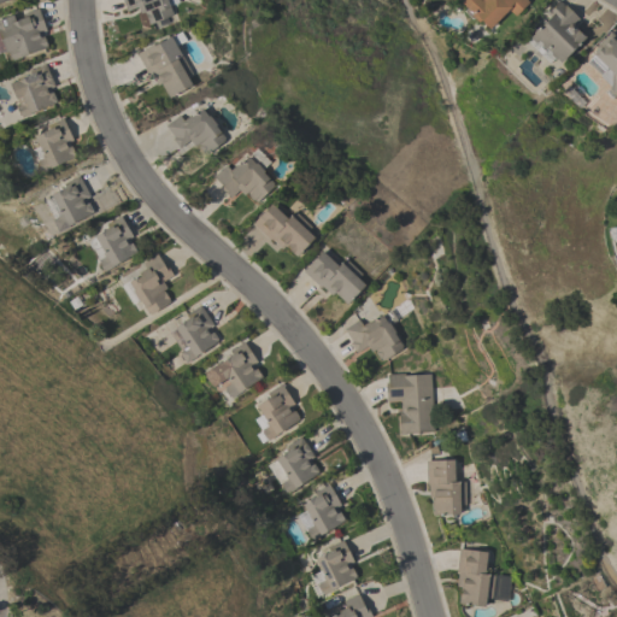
[(165,0),(171,13),(170,15),(171,16),(150,25),(147,19),(145,21),(144,15),(145,15),(144,12),(140,13),(137,6),(127,11),(122,0),(165,0)]
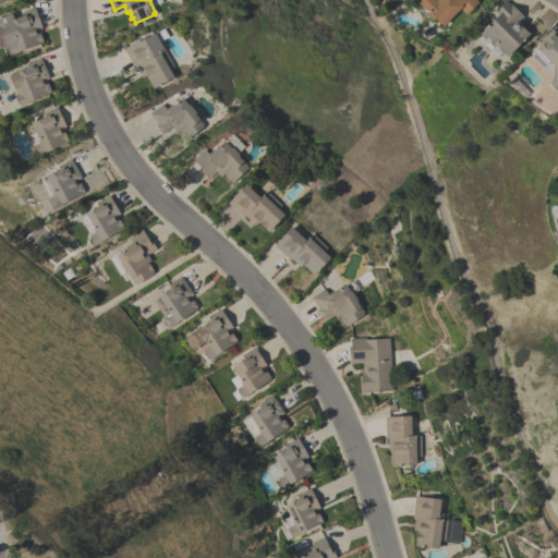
[(475,0),(477,2),(465,15),(459,9),(443,26),(435,17),(432,21),(427,16),(426,17),(419,10),(422,8),(416,2),(419,0),(475,0)]
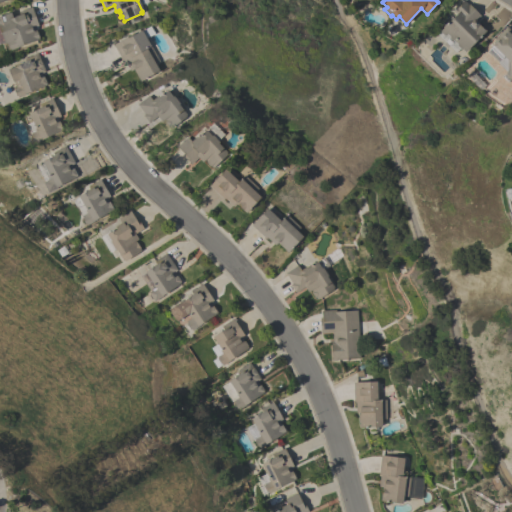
[(455,52),(437,34),(440,31),(439,30),(441,28),(442,26),(444,24),(446,24),(456,14),(453,11),(463,0),(468,5),(468,4),(480,15),(475,19),(478,22),(478,24),(485,31),(465,52),(461,48),(459,48),(455,52)]
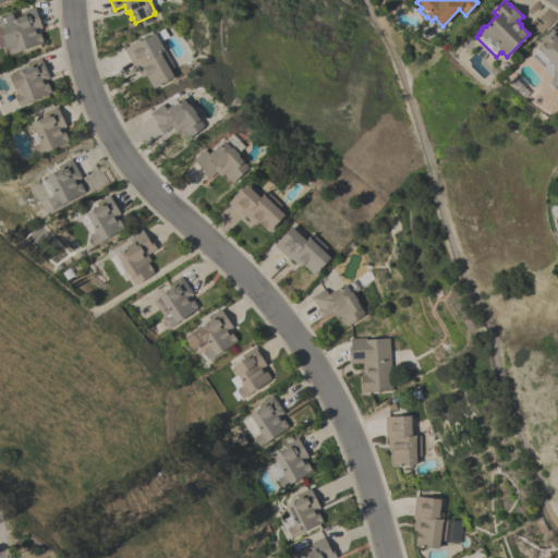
[(22,50),(11,55),(10,52),(9,53),(7,47),(4,47),(4,46),(0,47),(0,16),(11,13),(13,19),(21,16),(20,13),(34,8),(41,27),(38,29),(43,43),(22,50)]
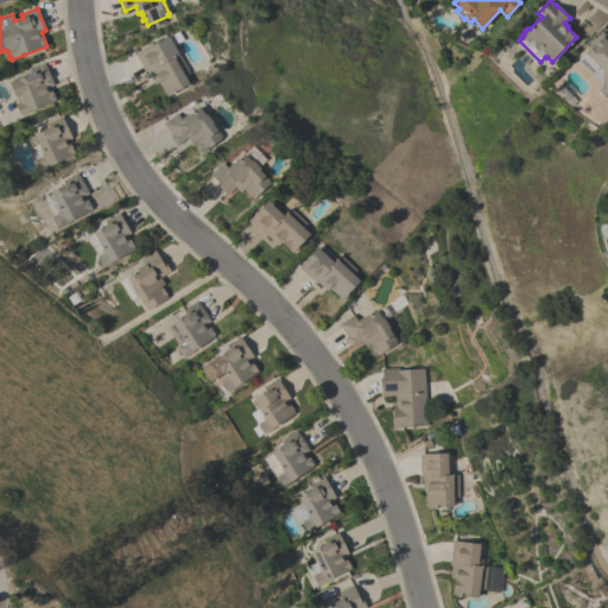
[(166,96),(158,82),(154,84),(147,73),(146,74),(134,54),(158,39),(158,40),(168,36),(169,37),(178,31),(183,39),(173,45),(189,73),(184,75),(189,83),(166,96)]
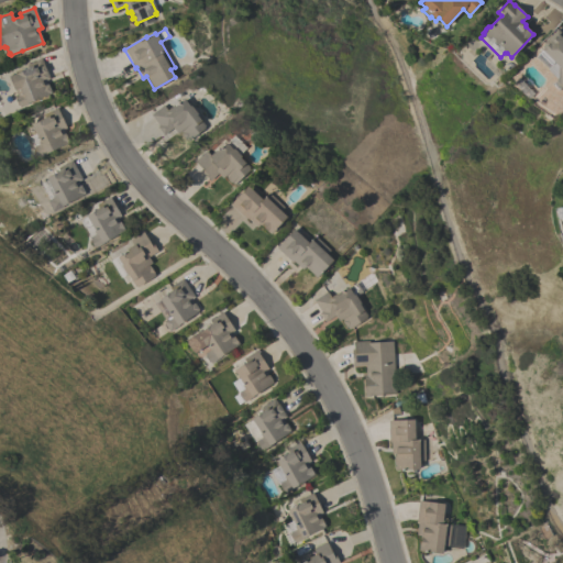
[(562,35),(562,85),(562,86),(558,86),(555,84),(555,78),(547,69),(548,68),(536,56),(544,46),(542,44),(556,29),(562,35)]
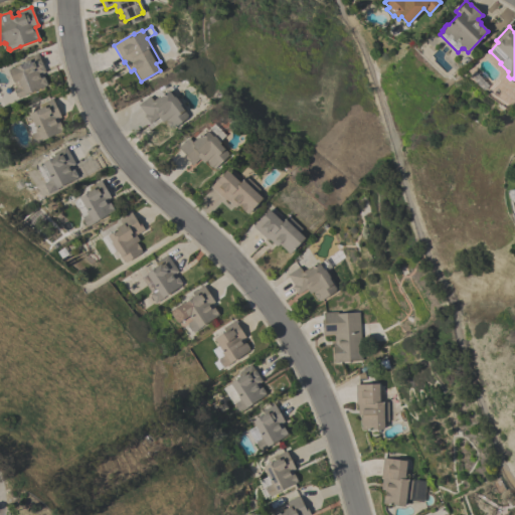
[(25,95),(18,99),(17,97),(16,97),(13,91),(14,90),(13,88),(16,87),(14,82),(13,82),(7,69),(23,63),(22,62),(25,61),(24,58),(37,53),(45,71),(41,73),(43,77),(46,84),(46,86),(25,95)]
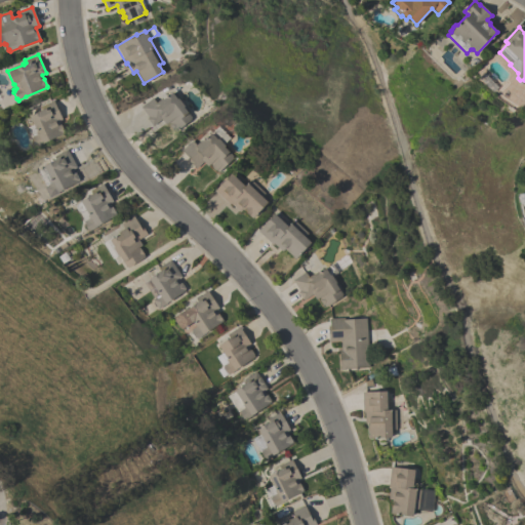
[(156,103),(161,98),(162,99),(171,92),(176,98),(177,98),(184,107),(183,108),(191,117),(190,118),(191,119),(174,132),(167,123),(165,125),(161,119),(152,126),(147,118),(148,117),(140,107),(152,97),(156,103)]
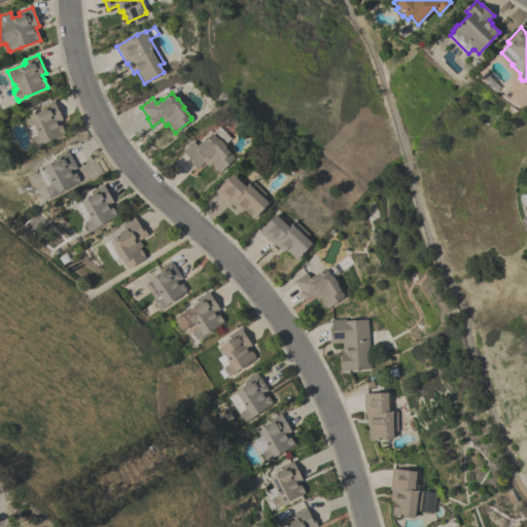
[(35,148),(30,139),(32,138),(27,128),(24,119),(41,110),(40,107),(53,101),(62,119),(58,121),(64,133),(35,148)]
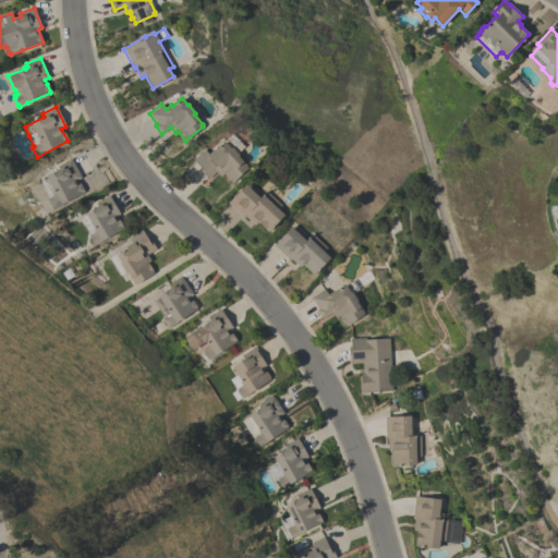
[(199,171),(202,170),(192,160),(204,149),(208,154),(214,148),(215,150),(231,134),(243,146),(237,154),(239,155),(238,156),(247,166),(246,167),(247,168),(231,183),(229,181),(228,181),(223,177),(225,176),(222,174),(220,177),(216,172),(208,179),(199,171)]
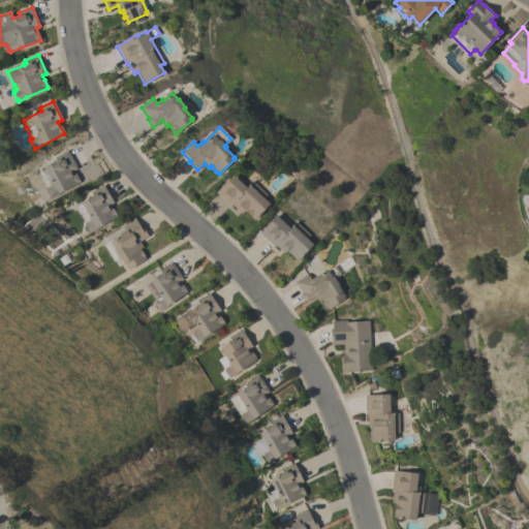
[(44,188),(51,185),(50,182),(51,182),(43,167),(56,161),(54,157),(67,151),(76,168),(73,170),(79,181),(78,181),(79,183),(50,198),(44,188)]
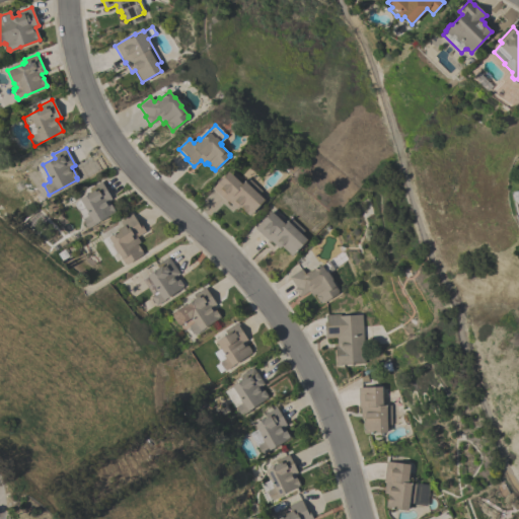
[(241,183),(247,177),(262,191),(257,195),(264,200),(248,216),(237,206),(235,208),(228,201),(226,202),(212,189),(227,171),(241,183)]
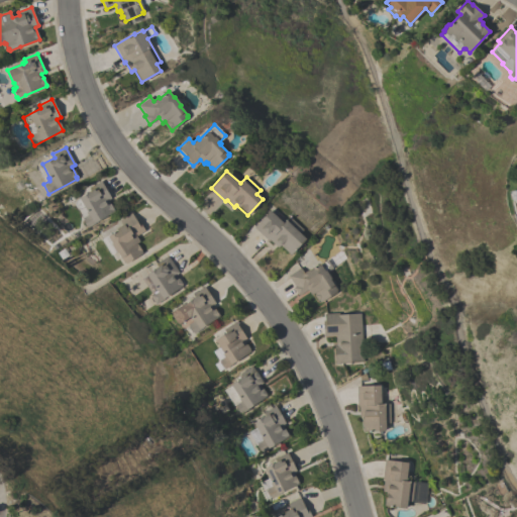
[(110,198),(107,200),(114,211),(87,227),(86,226),(85,226),(82,220),(83,220),(82,218),(87,215),(85,212),(86,211),(78,198),(90,191),(88,188),(100,181),(110,198)]
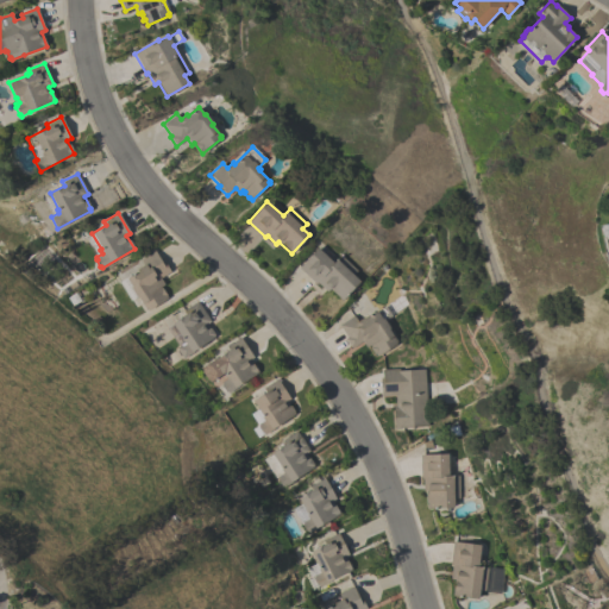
[(333,263),(340,255),(357,270),(352,275),(359,281),(341,300),(330,289),(327,292),(316,283),(315,284),(299,268),(316,248),(333,263)]
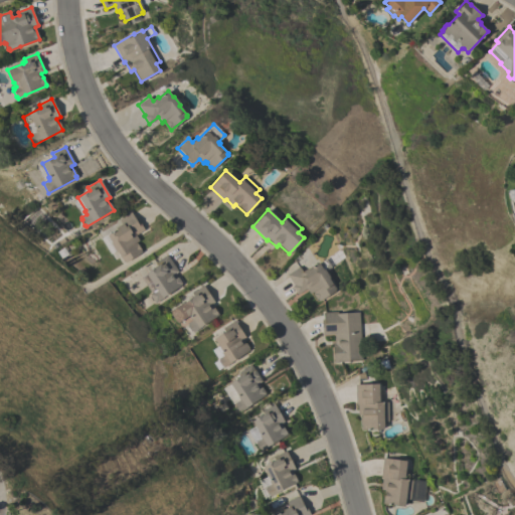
[(117,250),(116,251),(111,243),(112,242),(107,235),(116,229),(115,228),(121,224),(118,219),(130,211),(137,222),(139,220),(144,229),(135,235),(139,240),(136,242),(141,251),(124,263),(117,250)]
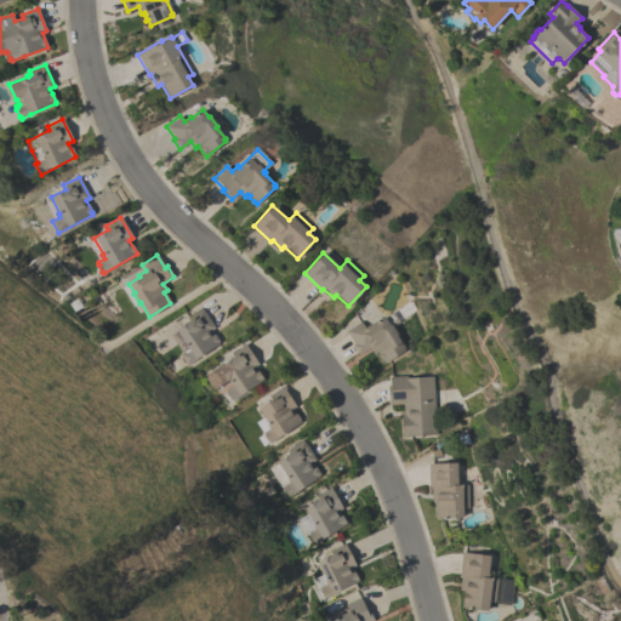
[(178,354),(186,349),(184,346),(186,345),(175,330),(188,320),(186,317),(200,307),(215,328),(210,330),(220,343),(186,365),(178,354)]
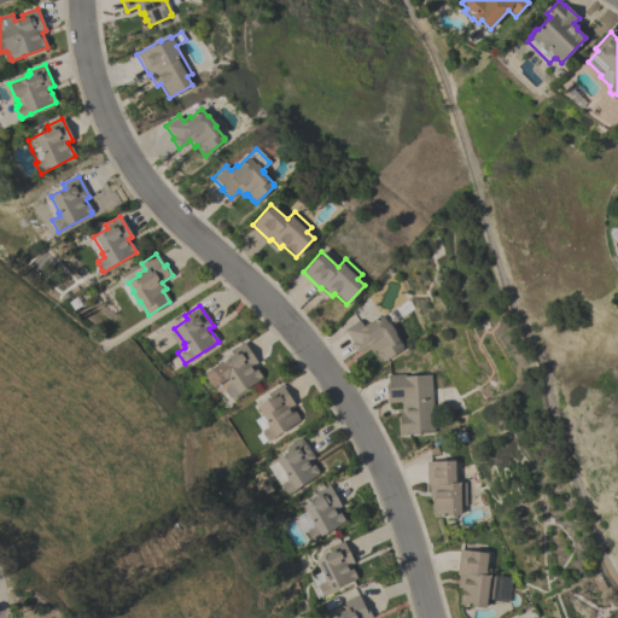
[(350,344),(351,343),(344,330),(353,324),(350,320),(355,318),(356,321),(359,320),(361,324),(360,325),(361,326),(369,321),(371,324),(391,310),(397,320),(390,325),(395,333),(394,333),(402,347),(401,348),(402,349),(383,362),(380,360),(379,360),(374,353),(375,353),(374,350),(372,353),(367,347),(356,354),(350,344)]
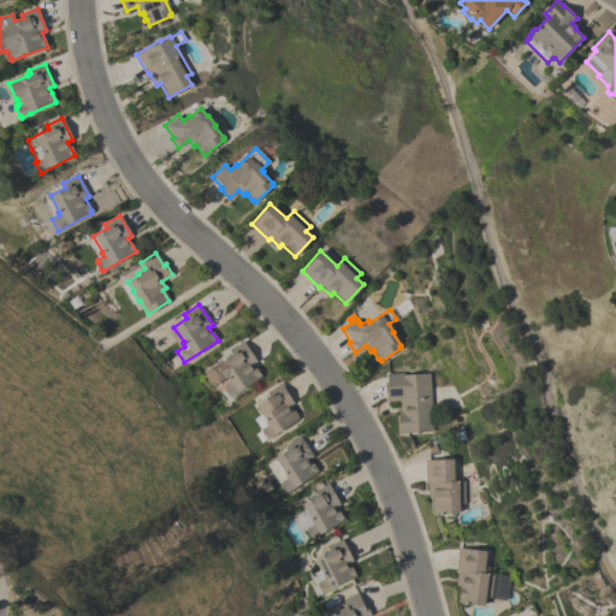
[(230,396),(229,397),(224,390),(225,390),(224,388),(229,384),(226,380),(227,379),(226,377),(219,383),(218,380),(212,384),(211,381),(209,383),(206,377),(207,375),(205,373),(231,355),(229,351),(243,342),(256,361),(253,363),(261,377),(231,398),(230,396)]
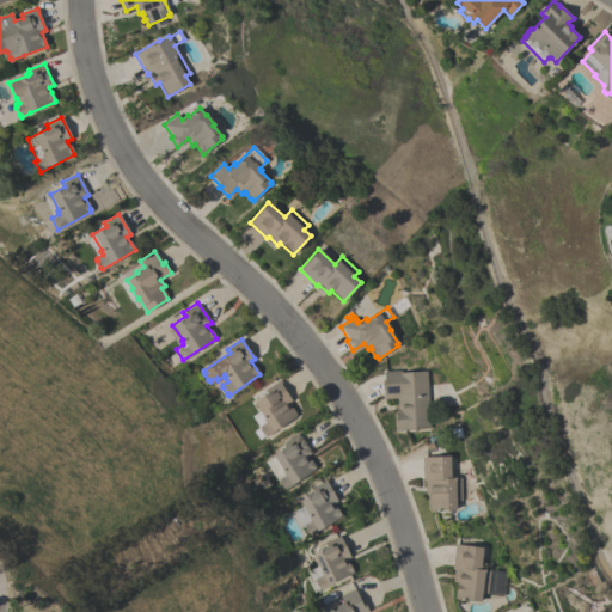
[(427,385),(439,384),(440,405),(428,405),(429,428),(396,430),(395,409),(397,408),(397,397),(383,398),(381,380),(384,380),(384,371),(397,371),(397,372),(426,371),(427,385)]
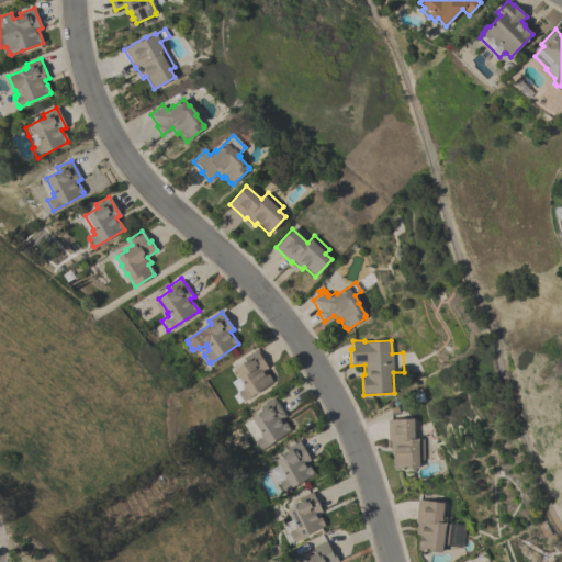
[(237,403),(233,395),(238,392),(232,381),(237,377),(233,370),(245,362),(243,358),(256,349),(268,368),(265,370),(272,381),(250,396),(244,401),(243,400),(237,403)]
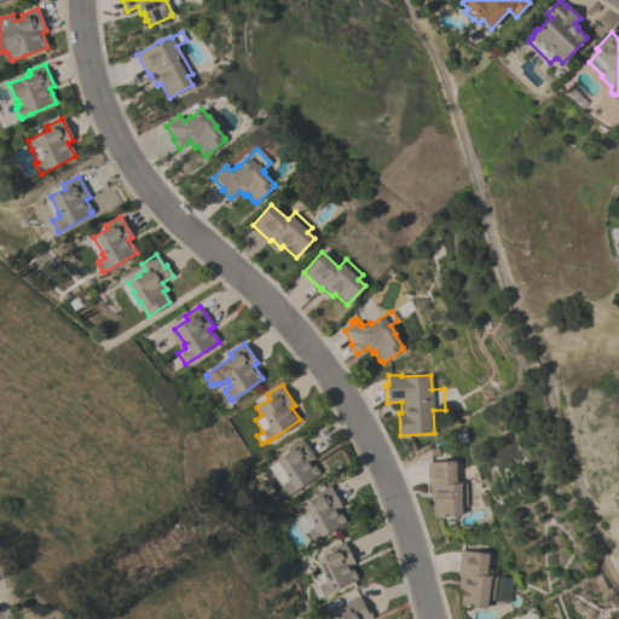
[(288,495),(287,493),(285,495),(281,487),(283,486),(282,485),(281,486),(267,467),(287,455),(285,453),(288,451),(287,449),(301,438),(314,458),(311,461),(319,474),(301,486),(288,495)]
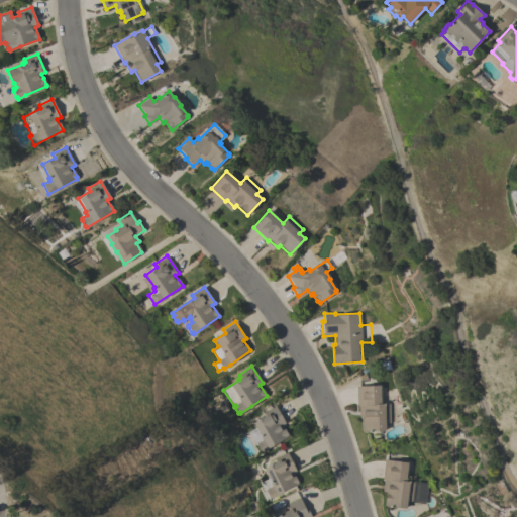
[(381,404),(389,404),(390,415),(397,415),(397,422),(385,422),(385,431),(363,432),(363,427),(362,427),(362,420),(363,420),(363,417),(359,417),(358,406),(356,406),(355,386),(380,385),(381,404)]
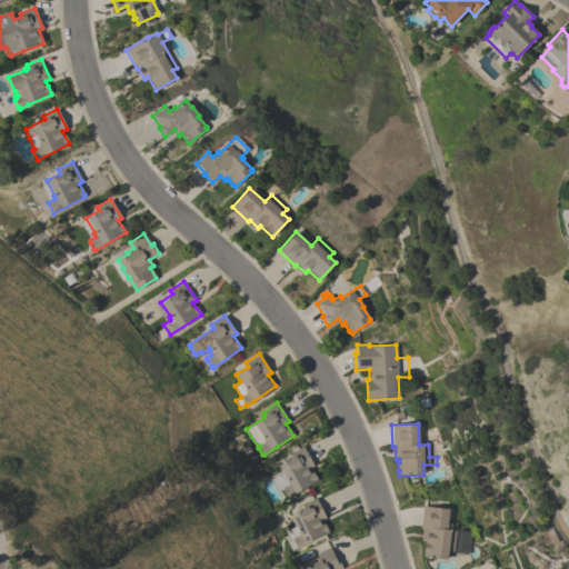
[(278,466),(291,458),(289,455),(302,447),(313,466),(310,468),(318,480),(288,498),(287,496),(286,497),(272,476),(281,470),(278,466)]
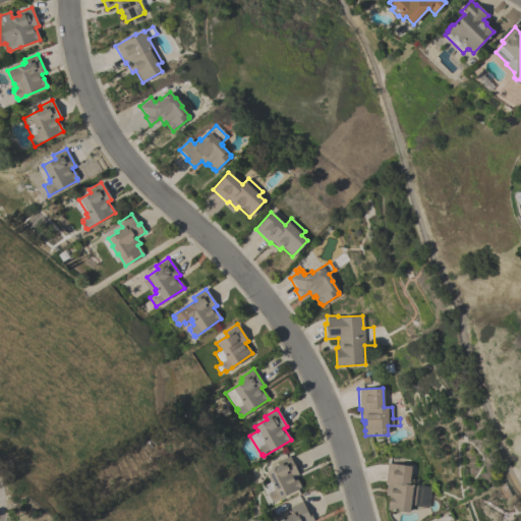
[(268,494),(266,494),(262,485),(270,481),(266,472),(275,467),(275,466),(278,465),(276,462),(289,456),(298,474),(295,476),(300,487),(279,498),(280,499),(273,503),(272,502),(267,504),(264,496),(268,494)]
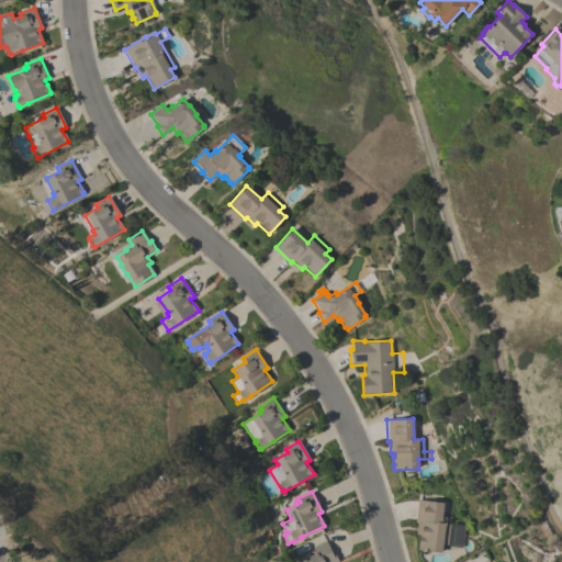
[(440,523),(450,524),(447,546),(442,544),(441,552),(417,549),(418,543),(419,539),(418,539),(419,534),(415,534),(417,521),(415,521),(418,499),(444,503),(440,523)]
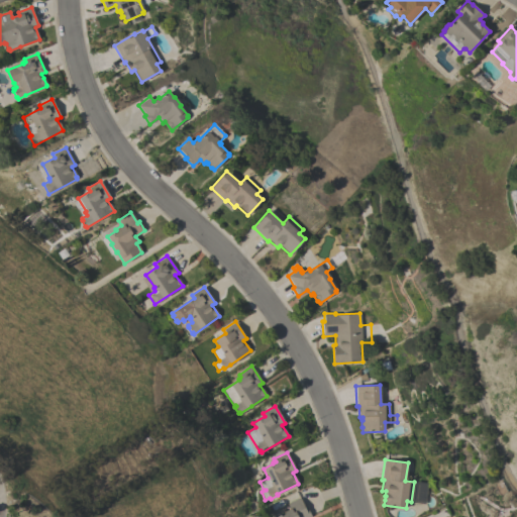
[(275,516),(284,513),(283,512),(289,509),(287,504),(300,498),(305,509),(307,508),(311,516),(275,516)]
